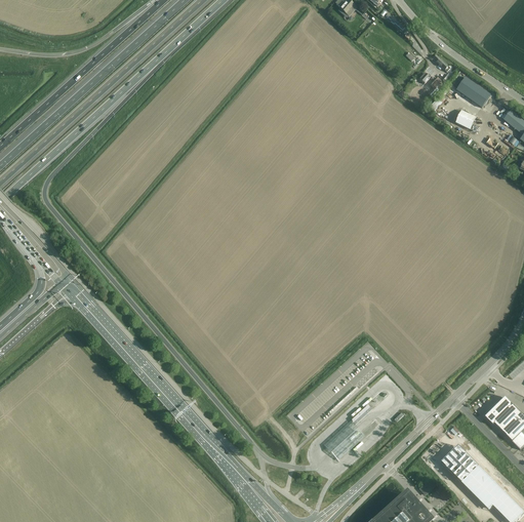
[(334,0),(336,2),(335,2),(338,5),(337,6),(345,11),(348,14),(356,5),(353,2),(350,0),(344,0),(334,0)]
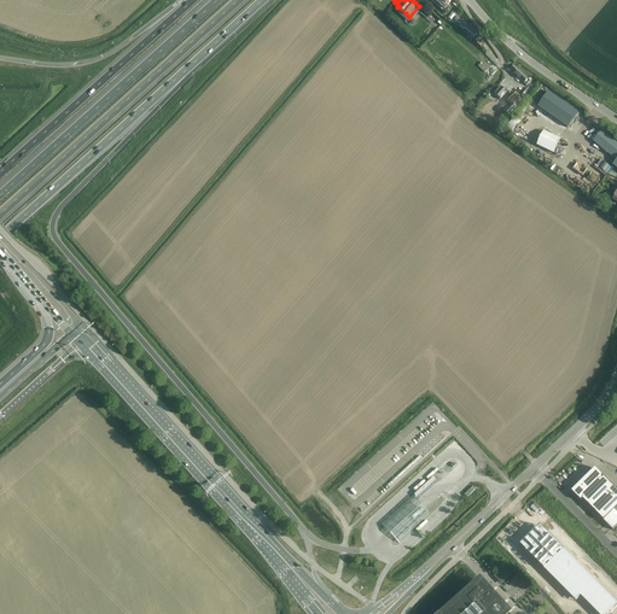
[(472,28),(455,13),(453,16),(459,21),(459,23),(461,25),(464,25),(472,33),(475,30),(472,28)]
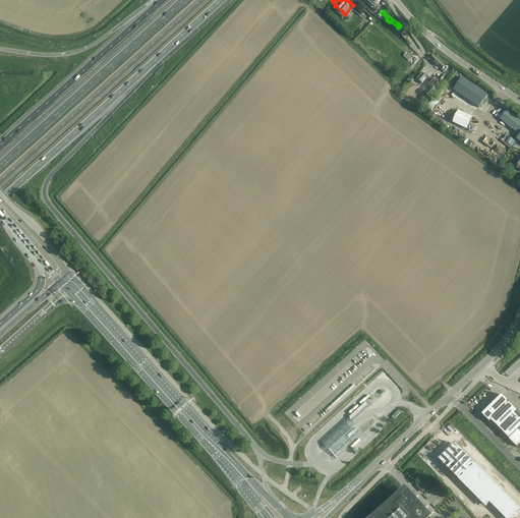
[(404,50),(401,53),(407,59),(410,55),(406,50),(405,51),(404,50)]
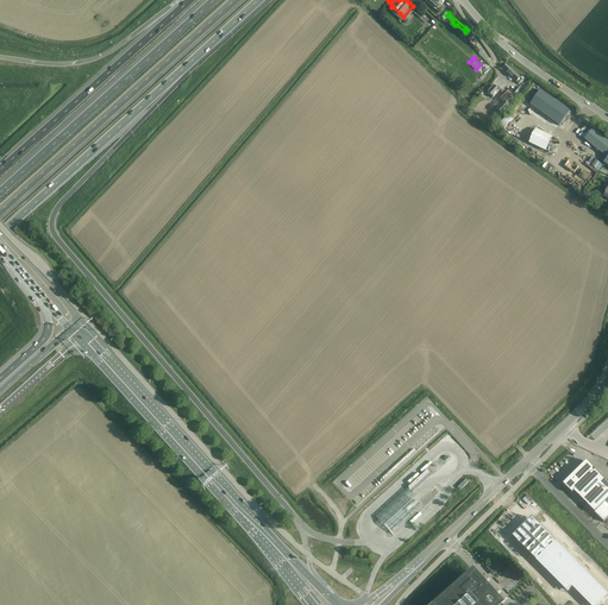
[(516,81),(521,77),(505,61),(501,65),(516,81)]
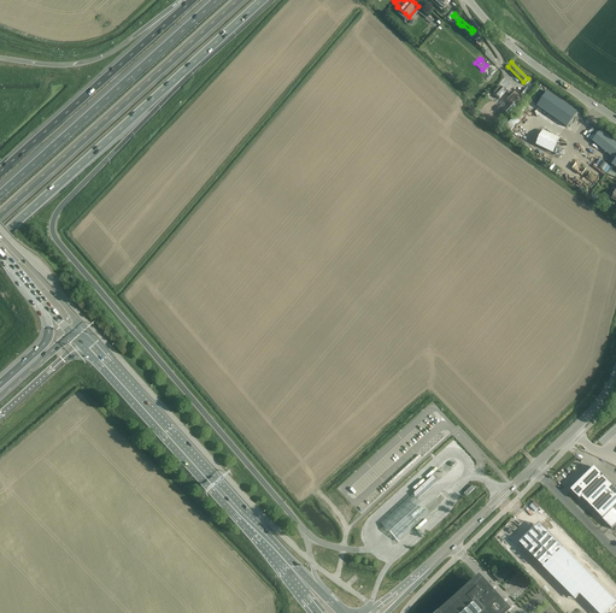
[(500,86),(498,84),(492,90),(498,96),(504,89),(503,88),(505,87),(503,84),(500,86)]
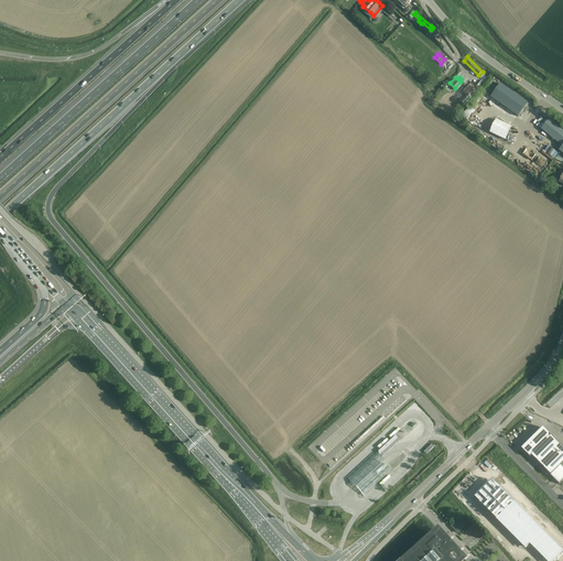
[(466,83),(464,81),(461,83),(464,85),(461,89),(465,94),(467,92),(474,85),(468,81),(466,83)]
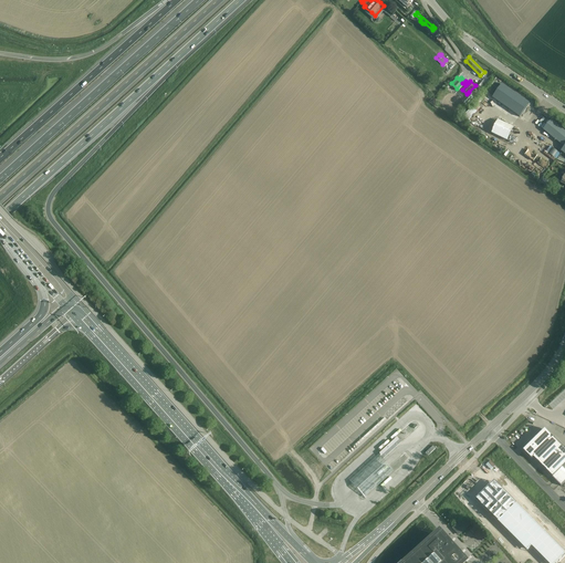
[(500,82),(491,95),(519,114),(529,101),(529,100),(501,81),(500,82)]
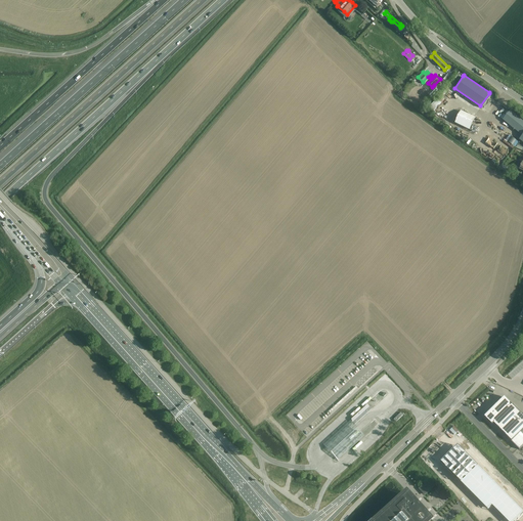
[(432,87),(427,92),(430,95),(436,87),(434,85),(432,87)]
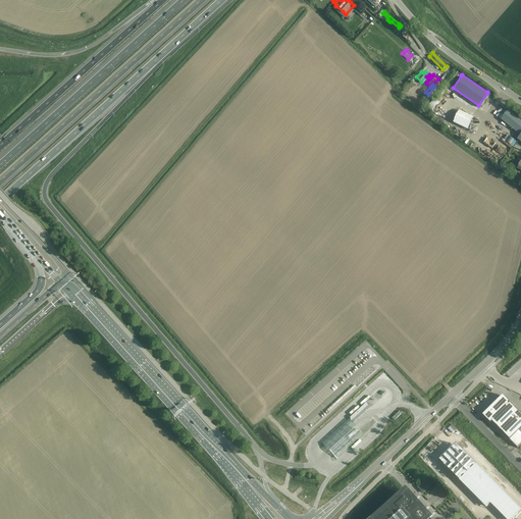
[(458,108),(452,119),(467,126),(472,114),(458,108)]
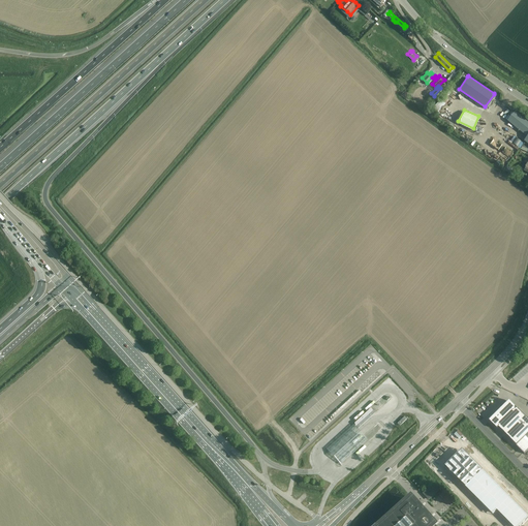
[(527,143),(527,121),(514,110),(506,119),(526,135),(523,138),(524,140),(527,143)]
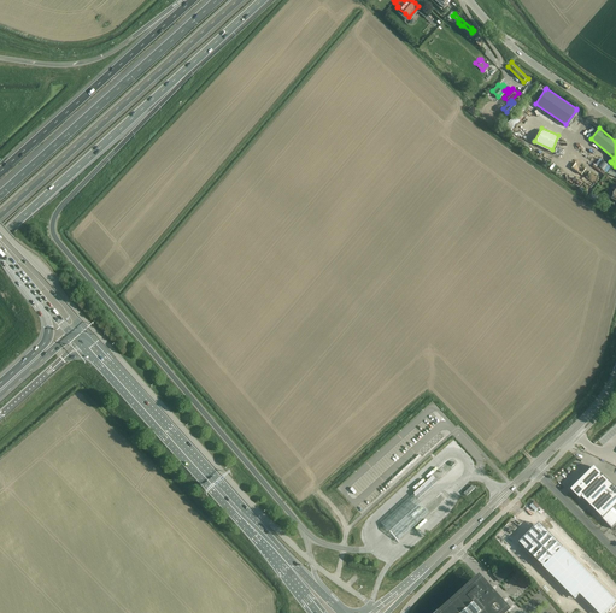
[(599,157),(594,163),(605,170),(609,164),(599,157)]
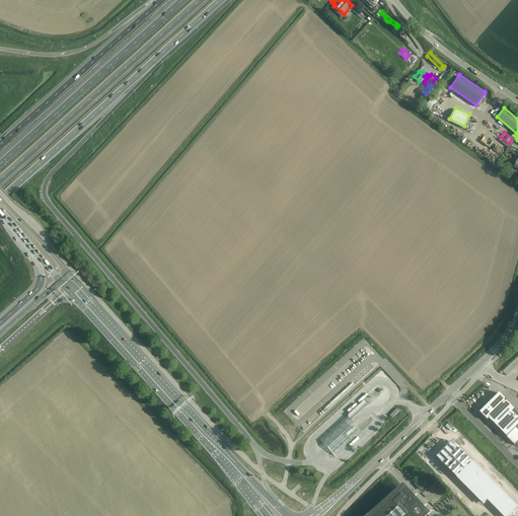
[(352,381),(324,406),(325,407),(353,382),(352,381)]
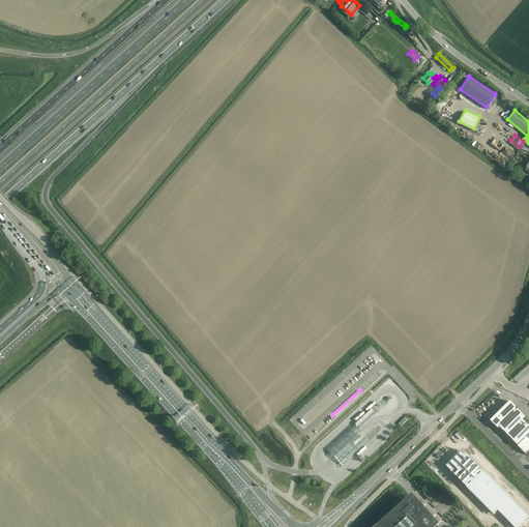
[(509,399),(489,419),(497,428),(499,426),(517,443),(517,444),(524,452),(528,446),(528,438),(526,435),(528,431),(528,418),(518,407),(509,399)]
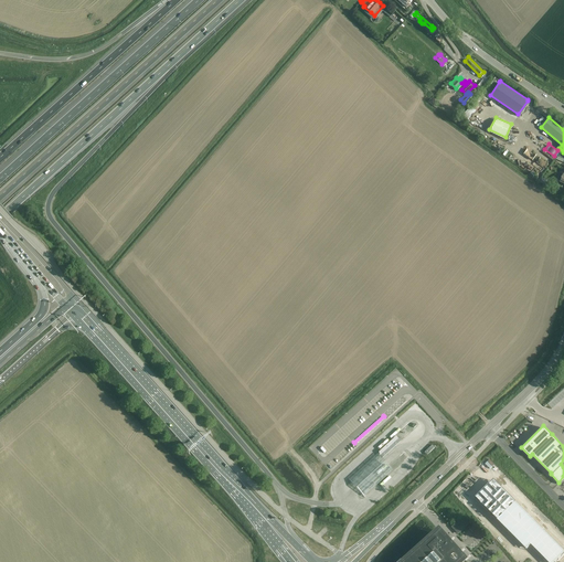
[(395,435),(378,451),(380,457),(400,439),(395,435)]
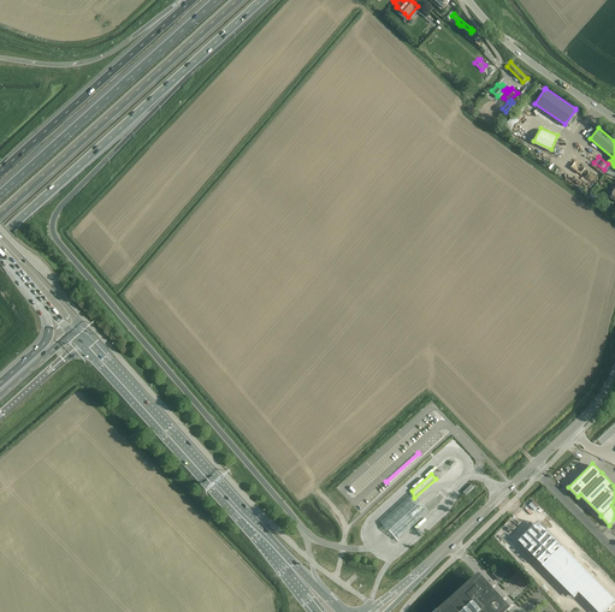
[(469,482),(461,489),(463,492),(472,485),(469,482)]
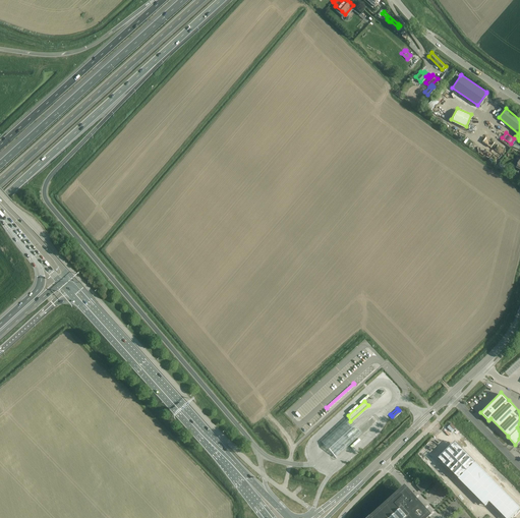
[(361,432),(347,416),(321,441),(335,456),(361,432)]
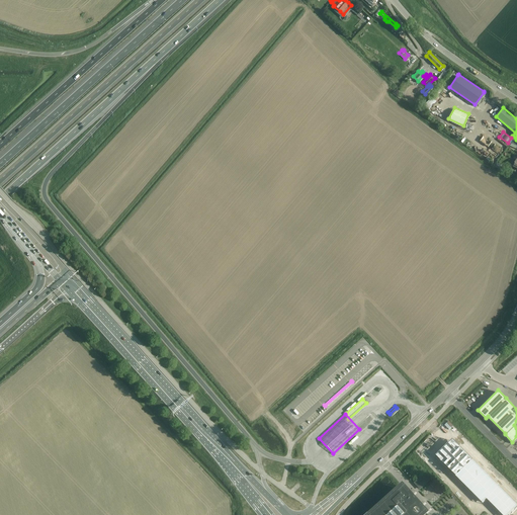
[(445,443),(434,454),(482,502),(486,498),(502,514),(506,514),(516,504),(451,438),(450,438),(445,443)]
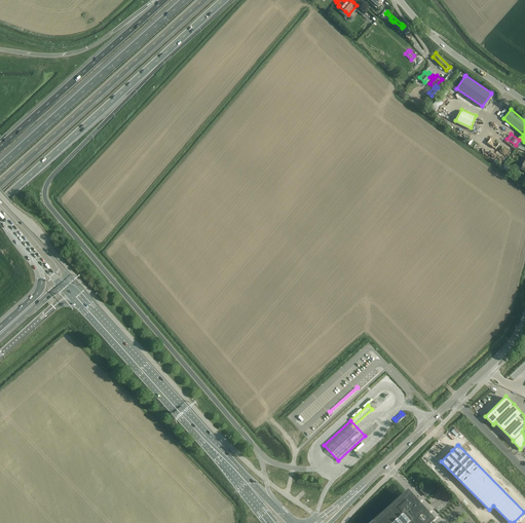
[(428,479),(427,480),(421,485),(419,487),(424,493),(425,493),(434,485),(429,481),(428,479)]
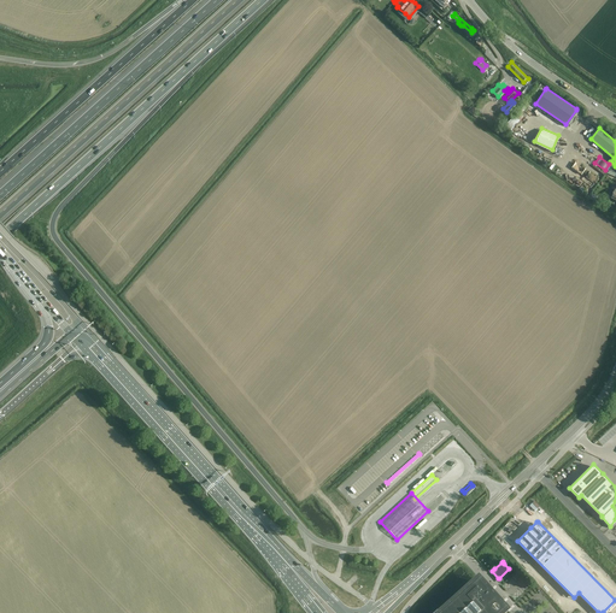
[(508,612),(509,612),(490,590),(477,577),(475,579),(474,581),(436,612),(508,612)]
